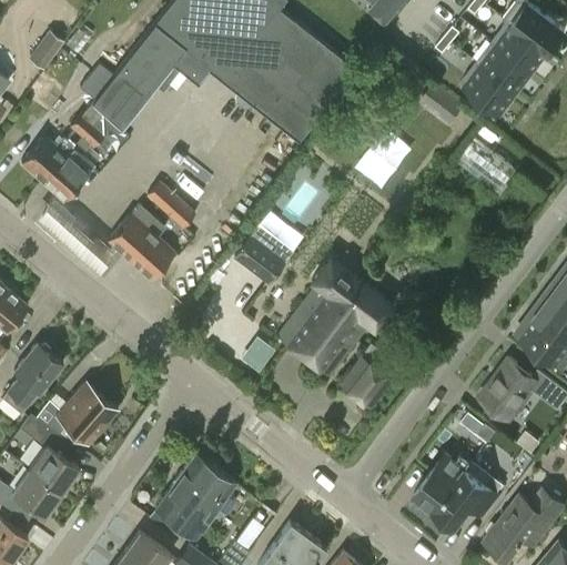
[(93,101),(91,103),(102,113),(114,123),(122,129),(157,86),(164,91),(181,70),(198,83),(209,69),(223,80),(238,92),(238,93),(236,98),(236,103),(240,107),(296,22),(279,8),(285,0),(173,0),(127,60),(113,77),(93,101)]
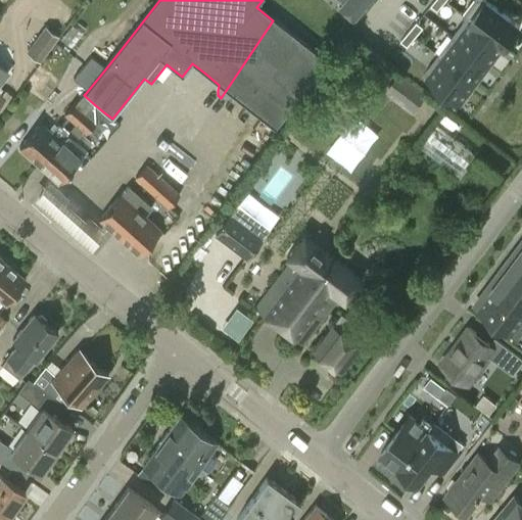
[(347,0),(340,9),(353,21),(372,0),(347,0)]
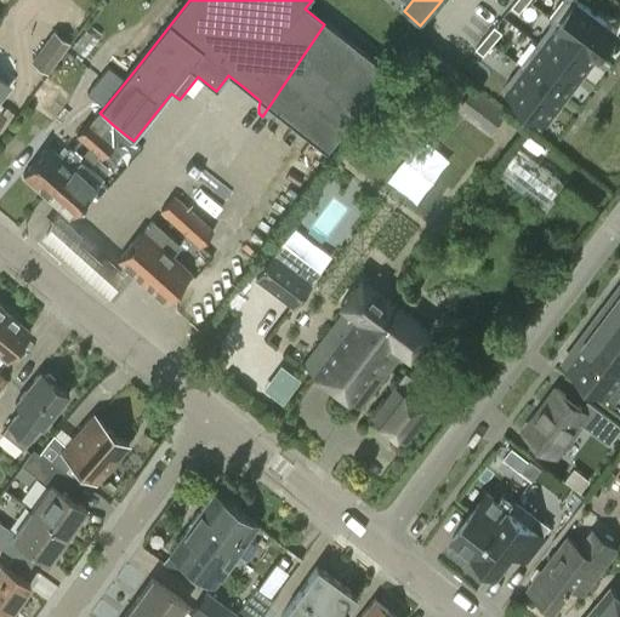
[(524,0),(521,0),(513,10),(521,16),(530,5),(524,0)]
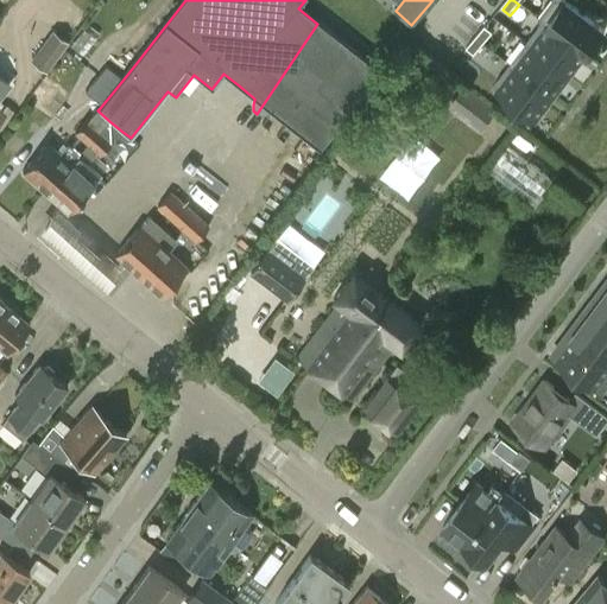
[(561,0),(555,0),(539,21),(543,25),(544,24),(587,56),(586,57),(587,58),(606,33),(561,0)]
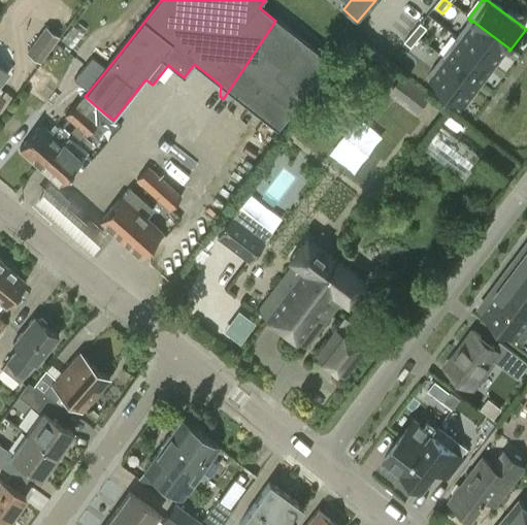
[(275,21),(223,99),(223,100),(228,101),(233,101),(236,98),(277,130),(330,64),(275,21)]
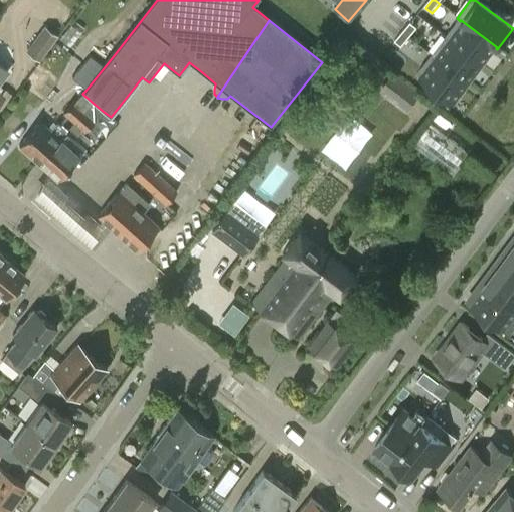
[(460,21),(447,38),(483,65),(496,48),(497,47),(461,20),(460,21)]
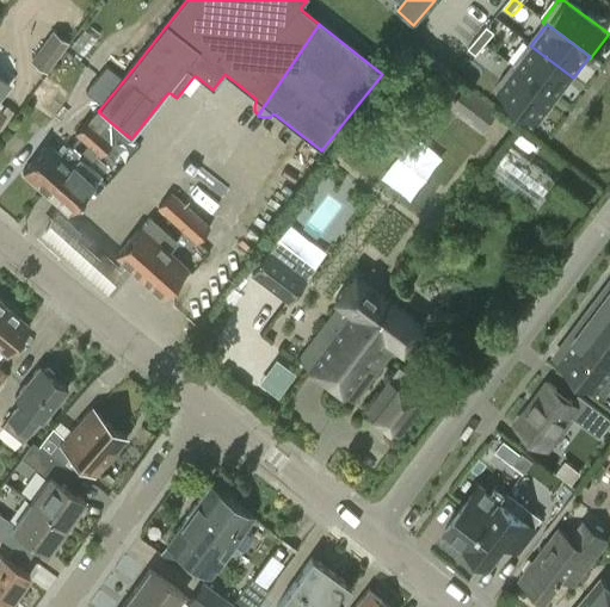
[(488,29),(479,39),(486,47),(495,35),(488,29)]
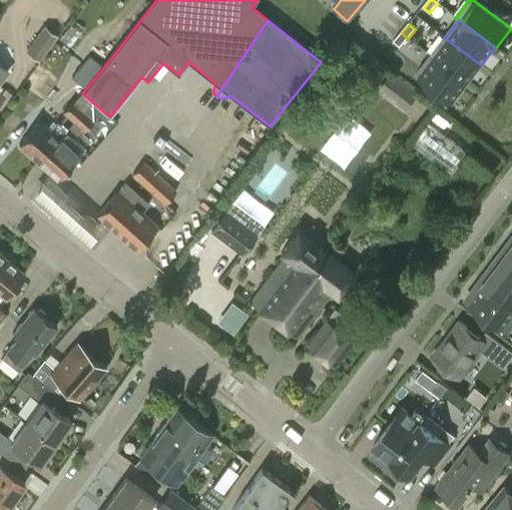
[(39,63),(57,37),(45,29),(26,53),(39,63)]
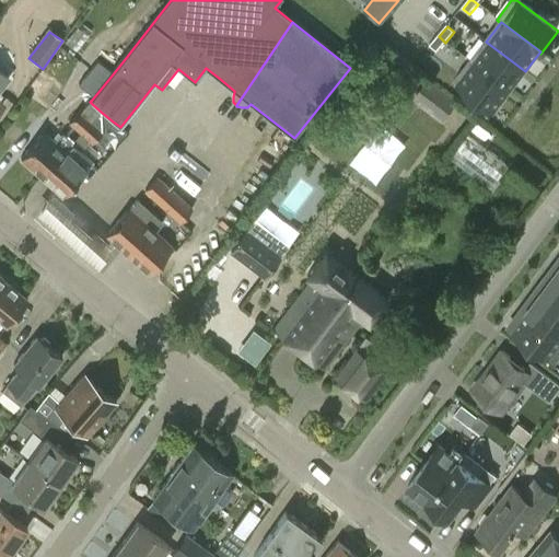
[(439,36),(430,47),(437,53),(445,43),(439,36)]
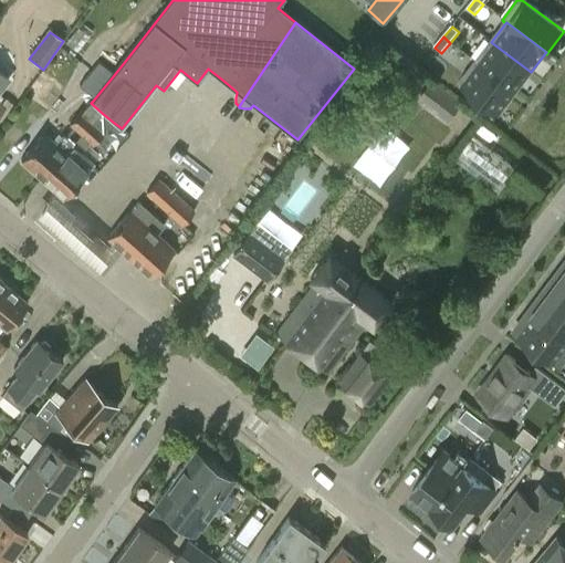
[(491,42),(475,62),(515,93),(531,72),(491,42)]
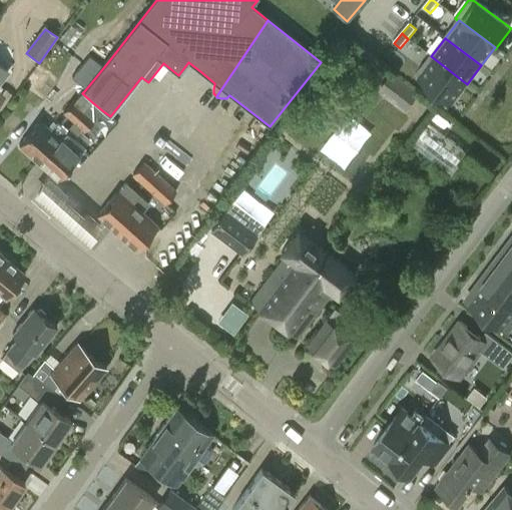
[(431,56),(417,75),(453,102),(467,84),(431,56)]
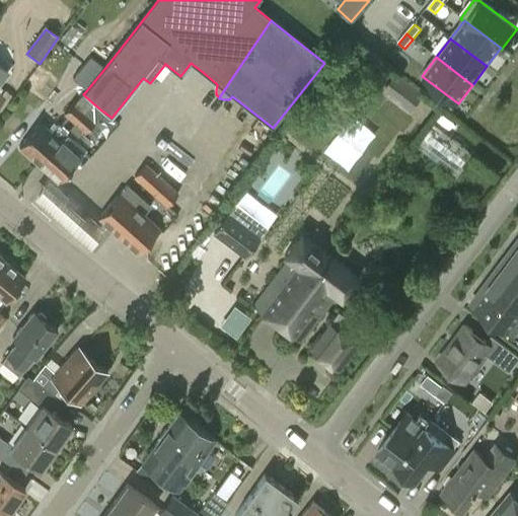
[(73,82),(85,92),(103,70),(90,60),(73,82)]
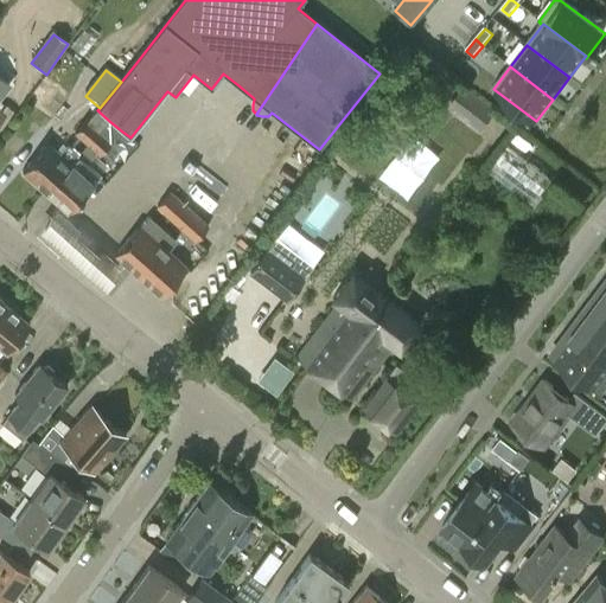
[(0,120),(5,115),(0,111),(0,100),(11,87),(0,78),(0,120)]
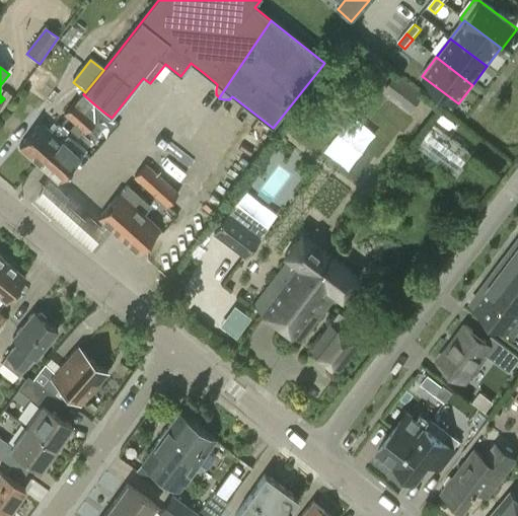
[(32,74),(23,85),(32,93),(43,81),(32,74)]
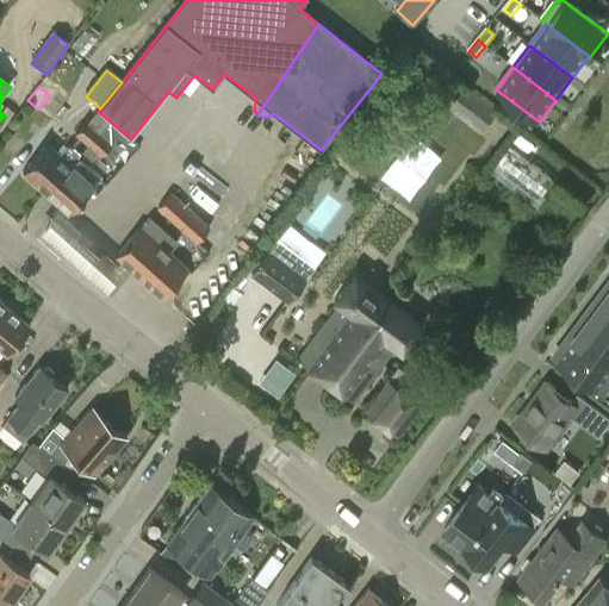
[(476,119),(472,123),(484,132),(499,112),(488,104),(476,119)]
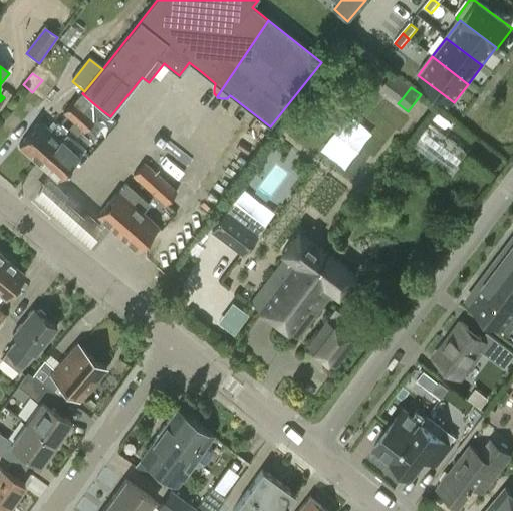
[(83,112),(92,102),(82,93),(63,115),(73,123),(74,125),(84,113),(83,112)]
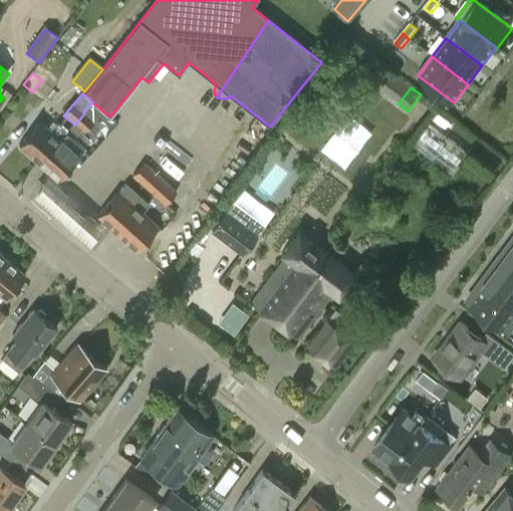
[(73,123),(65,133),(38,165),(57,182),(78,159),(85,151),(73,141),(81,132),(84,134),(98,117),(104,123),(110,116),(103,111),(92,102),(83,112),(84,113),(74,125),(73,123)]
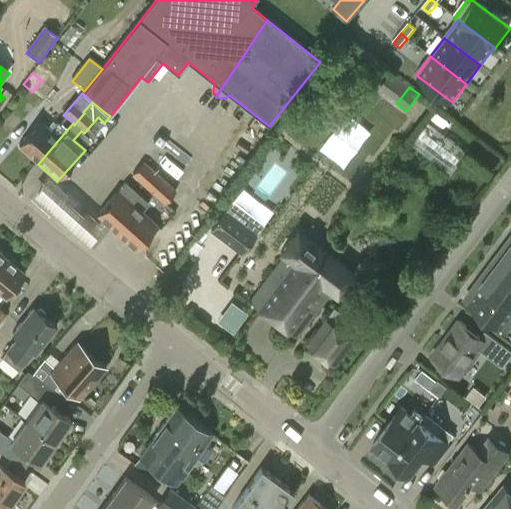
[(19,147),(38,164),(65,132),(56,125),(50,132),(40,123),(19,147)]
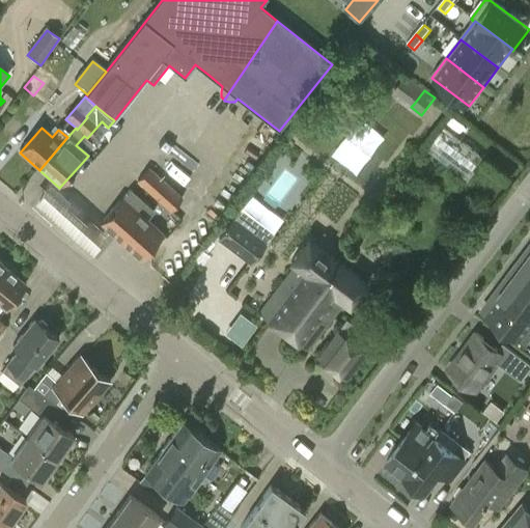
[(467,178),(482,158),(442,128),(426,148),(467,178)]
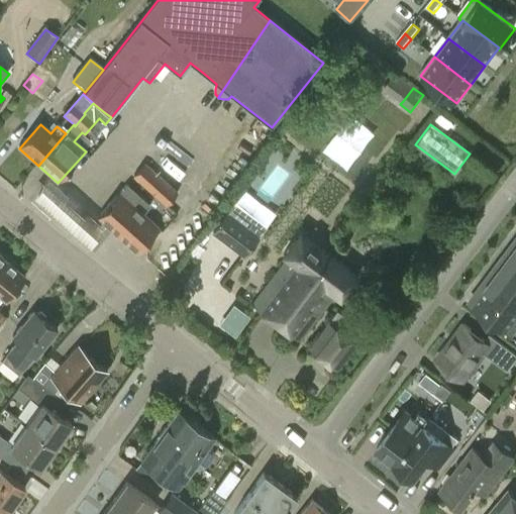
[(145,166),(133,178),(151,194),(162,182),(163,181),(145,166)]
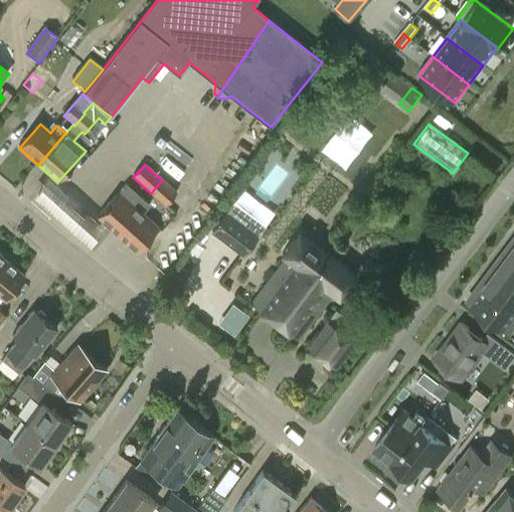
[(177,194),(162,180),(161,181),(151,193),(166,207),(177,194)]
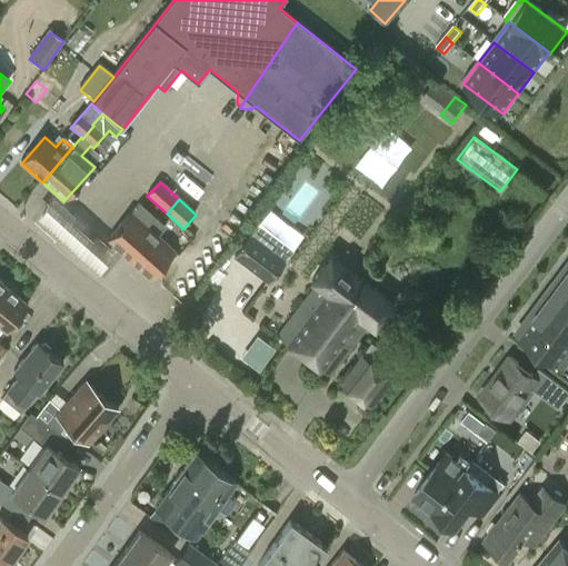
[(48,200),(35,215),(98,269),(110,255),(48,200)]
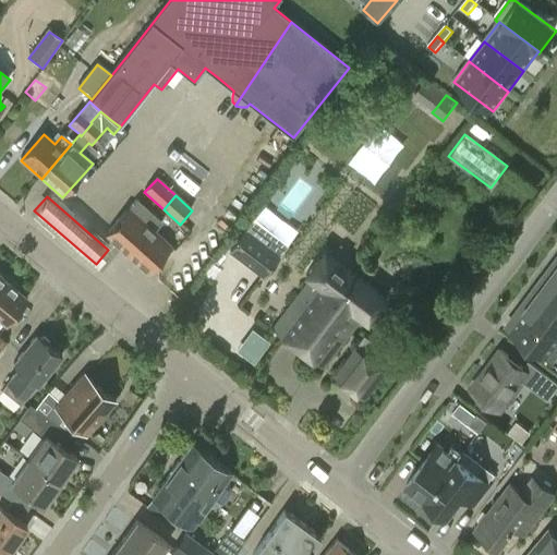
[(136,202),(106,237),(126,255),(157,220),(136,202)]
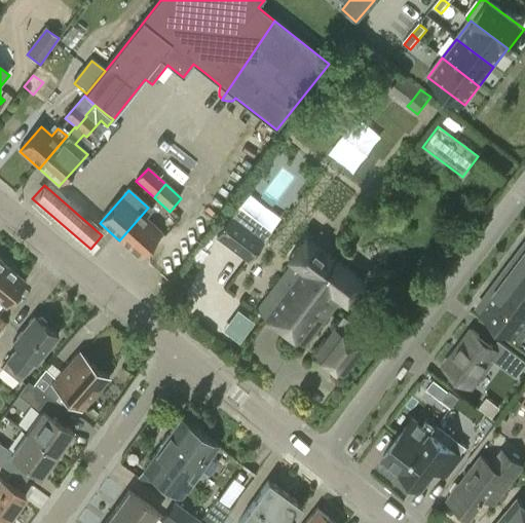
[(152,211),(148,208),(119,240),(140,258),(160,234),(144,219),(152,211)]
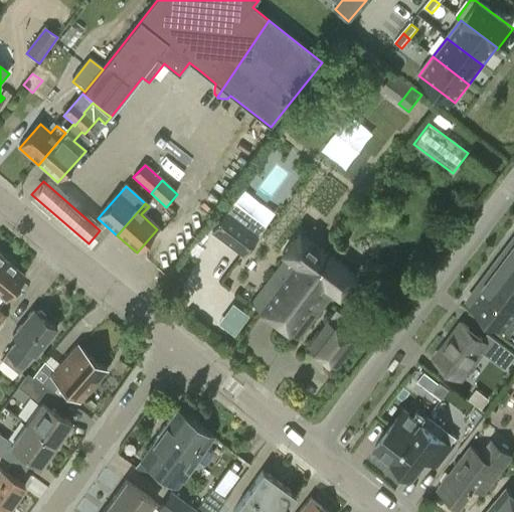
[(211,235),(242,258),(265,227),(232,204),(211,235)]
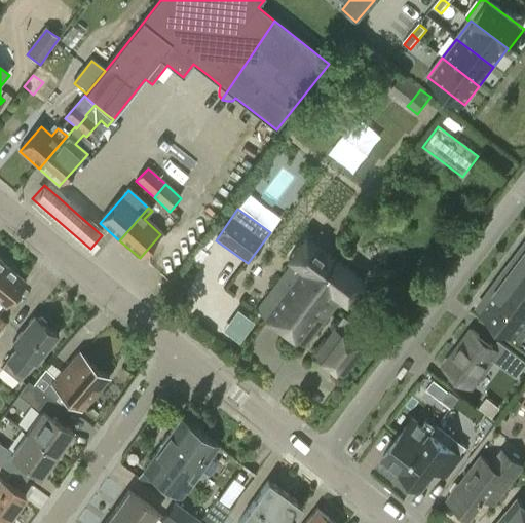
[(257,312),(272,324),(303,283),(312,289),(334,260),(305,238),(288,261),(292,264),(257,312)]
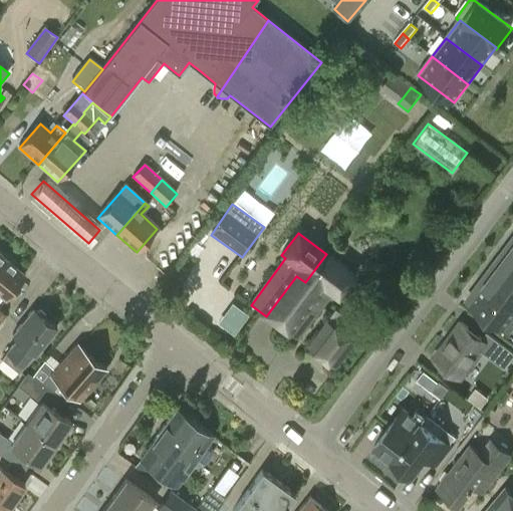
[(512,254),(511,253),(498,270),(512,280),(512,254)]
